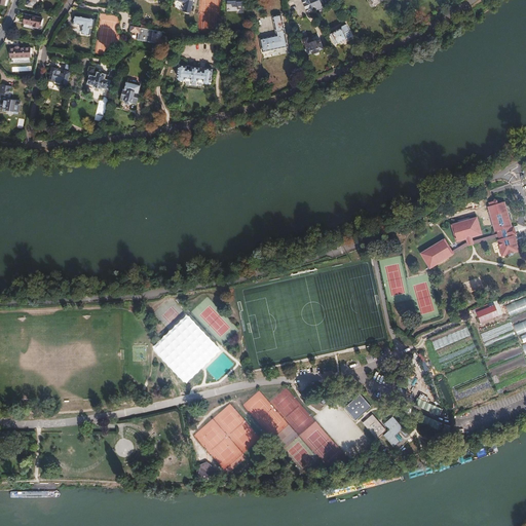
[(175,0),(181,1),(181,3),(183,6),(184,6),(183,11),(184,11),(189,12),(192,1),(191,0),(175,0)]
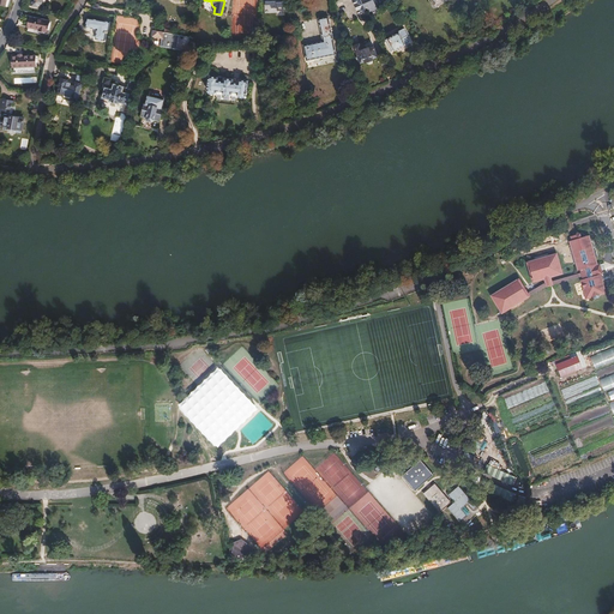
[(265,0),(266,6),(271,6),(271,8),(276,8),(276,11),(284,11),(284,1),(286,1),(286,0),(265,0)]
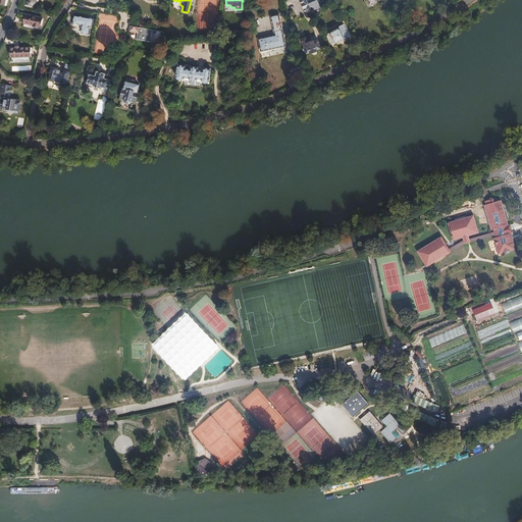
[(310,10),(305,0),(301,0),(300,1),(305,13),(311,11),(310,10)]
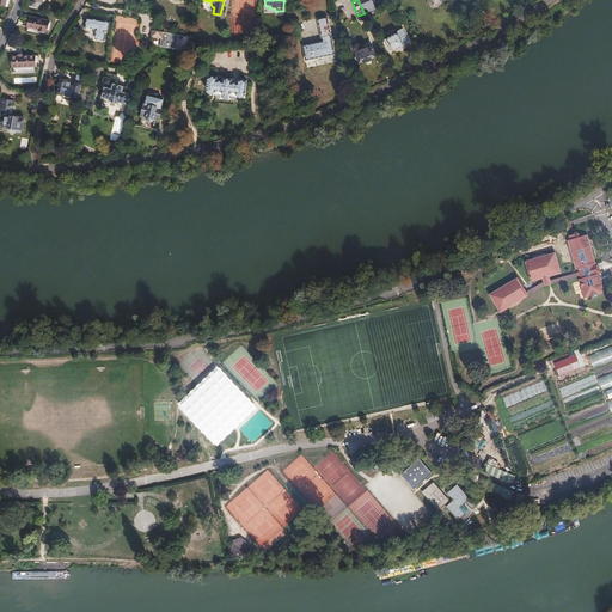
[(373,0),(357,0),(363,12),(377,7),(373,0)]
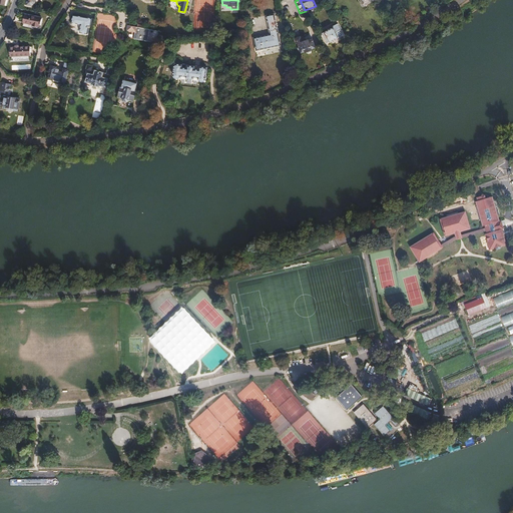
[(270,34),(254,38),(257,51),(282,45),(275,14),(266,16),(270,34)]
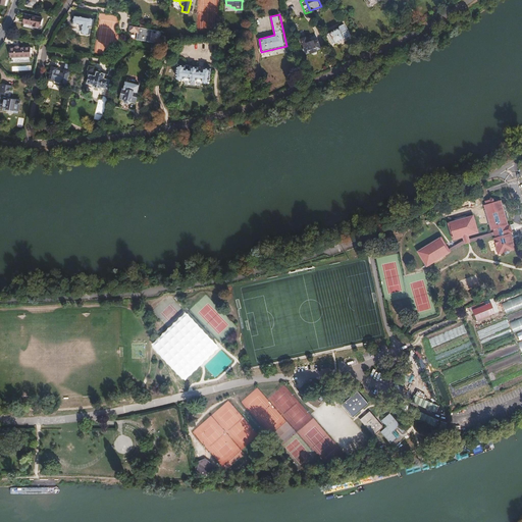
[(24,15),(23,23),(33,25),(33,27),(39,28),(39,27),(40,28),(42,18),(24,15)]
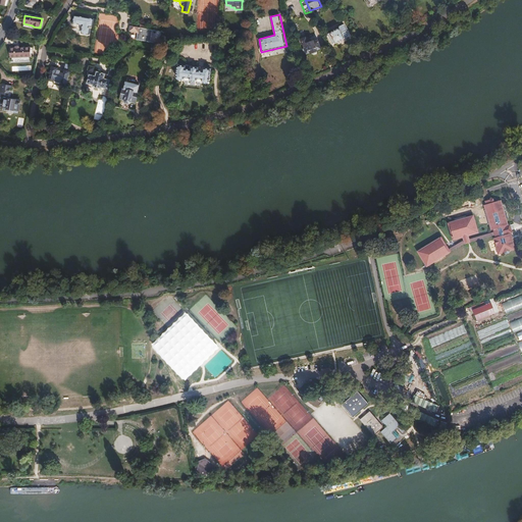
[(76,15),(75,22),(85,24),(84,32),(91,34),(93,25),(91,25),(92,18),(76,15)]
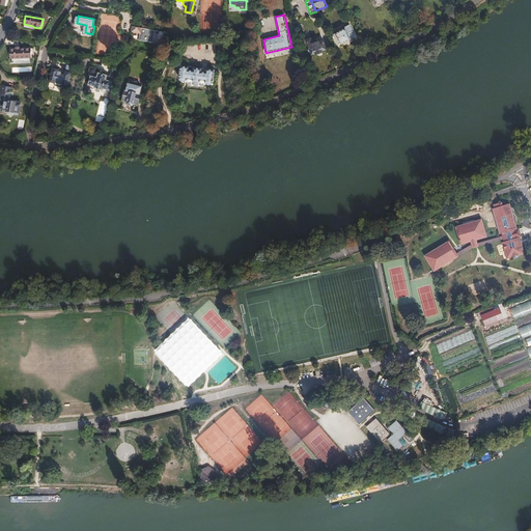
[(154,30),(132,26),(131,32),(139,33),(138,40),(151,44),(154,30)]
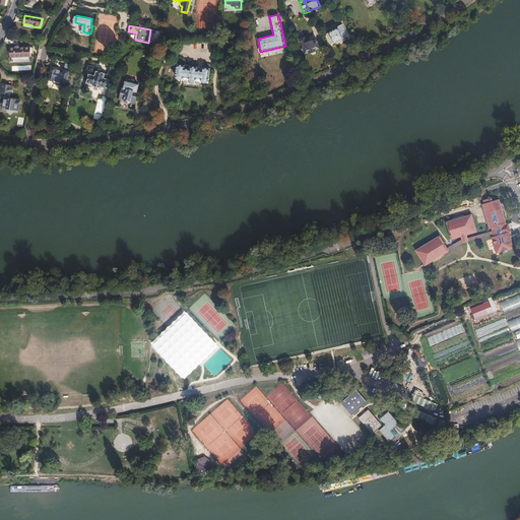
[(337,29),(326,35),(331,44),(346,37),(343,31),(344,31),(341,25),(336,27),(337,29)]
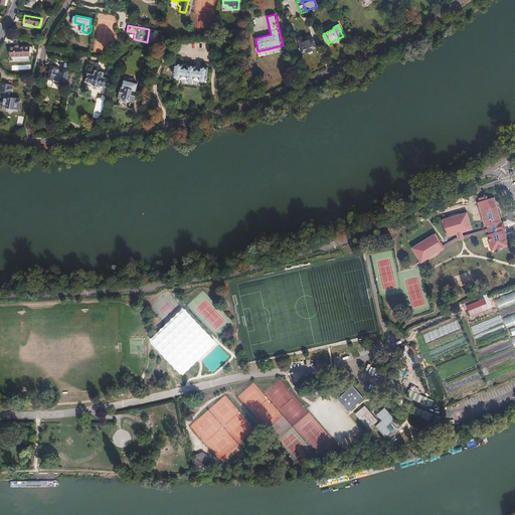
[(301,38),(297,40),(300,48),(299,49),(300,51),(301,51),(302,53),(306,52),(307,53),(313,51),(312,50),(316,48),(313,40),(307,42),(306,38),(302,39),(301,38)]
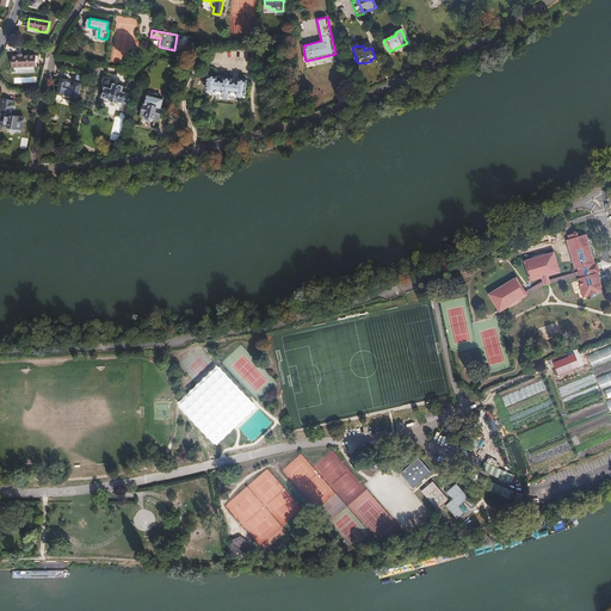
[(34,55),(11,59),(13,71),(35,66),(34,55)]
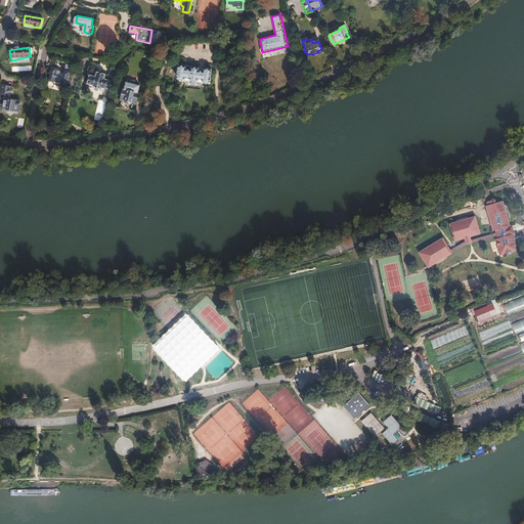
[(60,87),(66,88),(68,82),(70,76),(72,66),(64,64),(63,71),(63,72),(62,76),(59,75),(59,74),(59,73),(59,72),(58,71),(58,70),(52,68),(51,69),(49,75),(50,76),(48,82),(53,84),(53,86),(60,88),(60,87)]
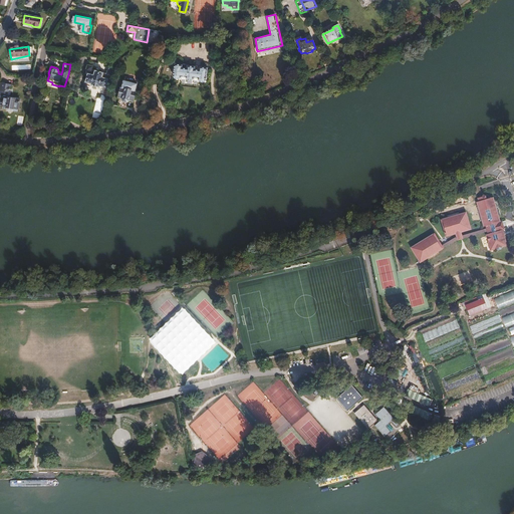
[(85,74),(87,74),(87,73),(93,75),(94,70),(92,69),(93,66),(89,65),(87,64),(85,70),(86,71),(85,74)]
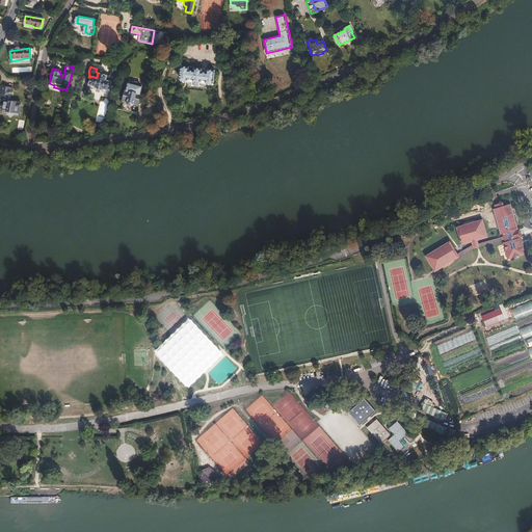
[(182,67),(180,80),(182,82),(184,82),(187,80),(187,79),(192,80),(192,81),(194,83),(196,84),(200,82),(201,81),(206,82),(206,83),(208,85),(210,85),(213,84),(214,71),(207,70),(207,69),(202,68),(202,70),(194,69),(194,67),(189,67),(188,68),(182,67)]
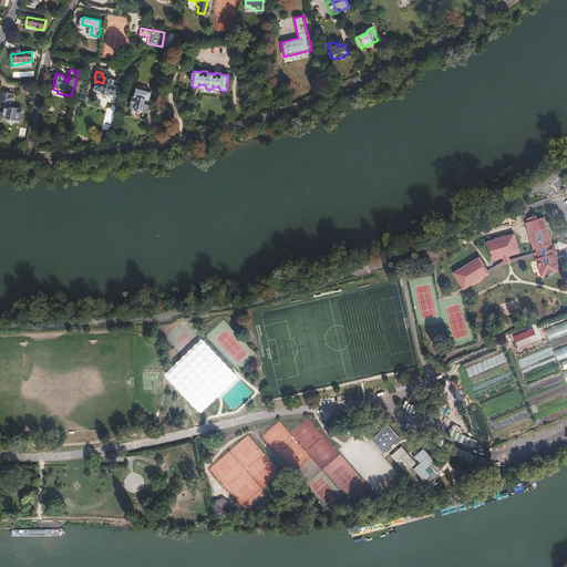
[(96,81),(96,82),(94,91),(101,93),(101,94),(110,96),(110,95),(116,96),(119,89),(119,88),(112,85),(114,81),(111,80),(109,79),(104,78),(103,83),(96,81)]
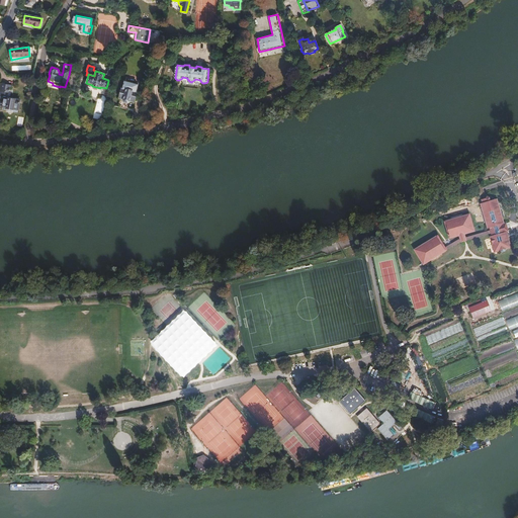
[(108,80),(108,81),(110,81),(111,78),(112,78),(114,72),(108,71),(107,74),(104,74),(102,78),(108,80)]
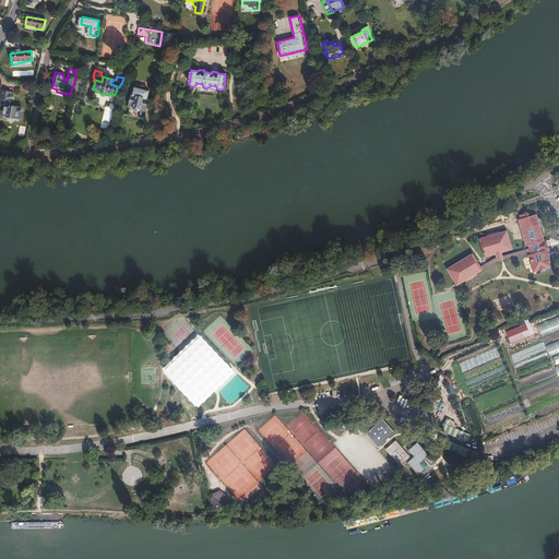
[(132,94),(130,105),(127,116),(138,119),(138,117),(144,118),(146,111),(144,110),(144,109),(145,108),(146,104),(147,98),(146,98),(149,91),(135,87),(133,95),(132,94)]
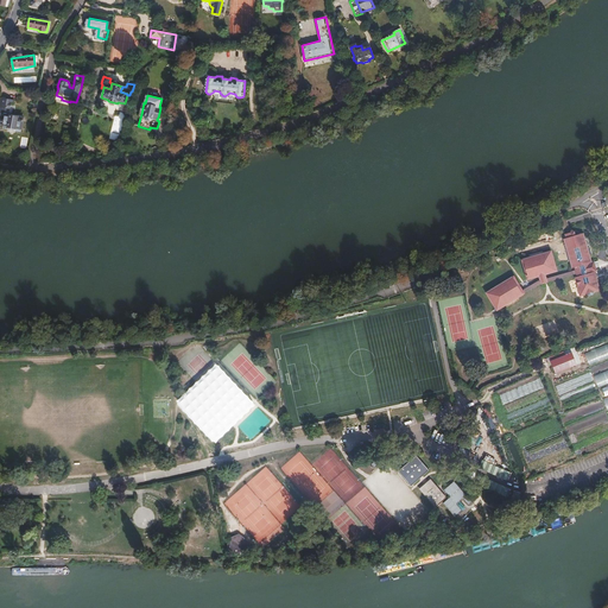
[(14,105),(1,102),(0,107),(2,107),(0,115),(0,124),(4,126),(10,127),(8,131),(14,132),(16,128),(20,130),(24,119),(21,118),(10,115),(12,107),(13,108),(14,105)]
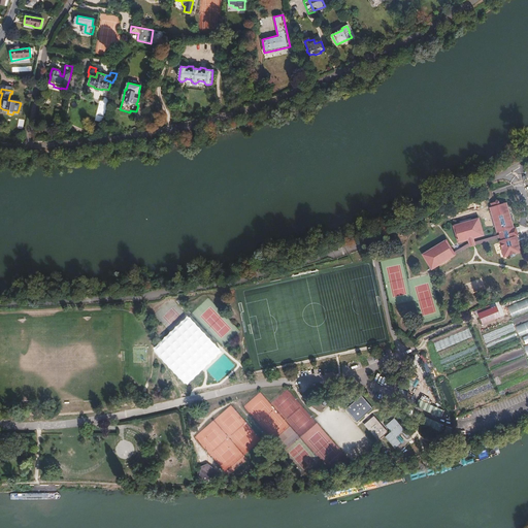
[(8,100),(19,102),(20,100),(11,98),(12,95),(13,96),(14,91),(12,91),(11,94),(10,93),(8,100)]
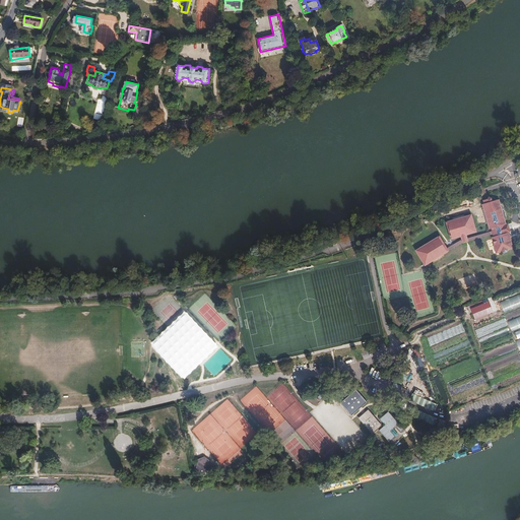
[(495,250),(499,249),(502,251),(505,250),(507,247),(510,246),(501,216),(504,215),(500,201),(497,202),(496,197),(490,199),(490,198),(486,198),(488,200),(486,200),(485,197),(480,198),(481,202),(480,202),(481,206),(479,207),(483,221),(485,220),(488,226),(490,225),(491,229),(492,232),(493,235),(491,235),(495,250)]
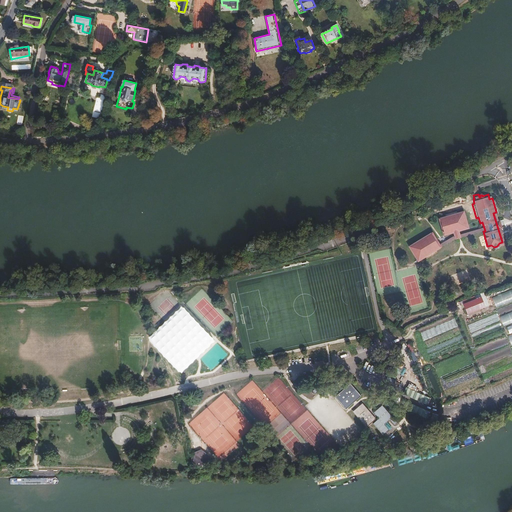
[(446,216),(439,218),(443,231),(450,229),(450,228),(456,226),(457,227),(465,225),(460,211),(453,213),(453,212),(446,214),(446,216)]
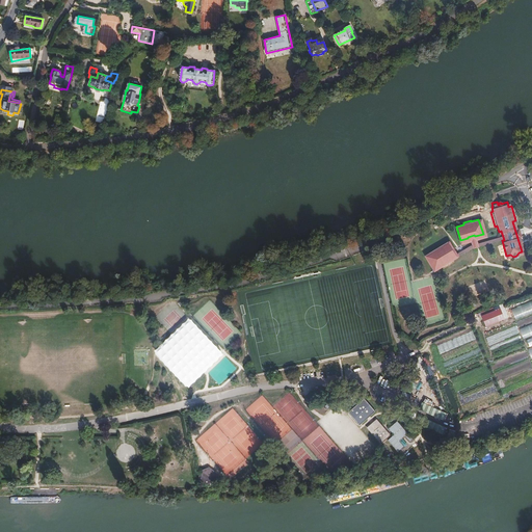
[(476,241),(475,238),(475,237),(475,236),(474,235),(468,237),(468,238),(469,239),(471,243),(455,251),(457,255),(472,246),(503,237),(502,234),(476,241)]
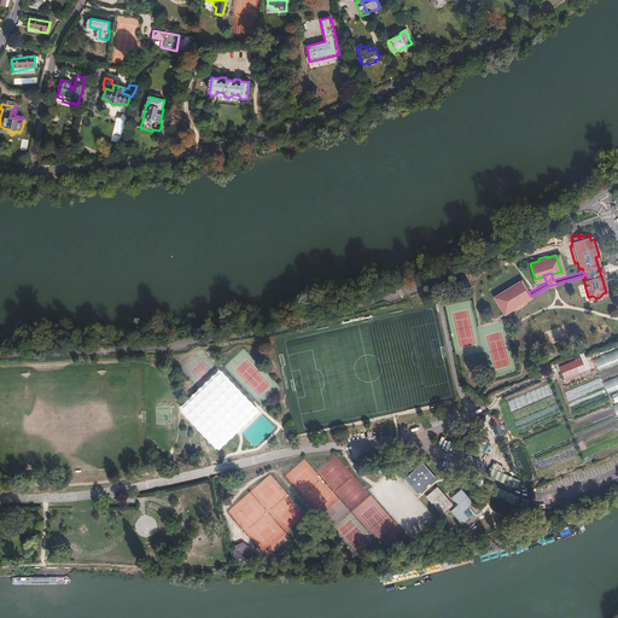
[(503,291),(495,296),(503,310),(512,305),(513,307),(523,302),(520,298),(524,297),(520,292),(525,290),(519,281),(512,285),(513,287),(505,292),(503,291)]
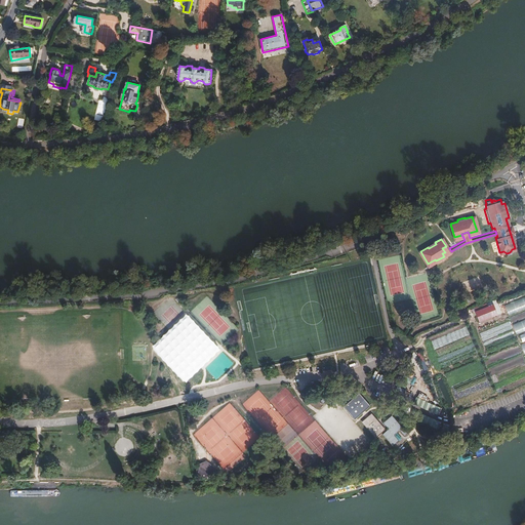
[(479,277),(462,282),(466,292),(482,287),(479,277)]
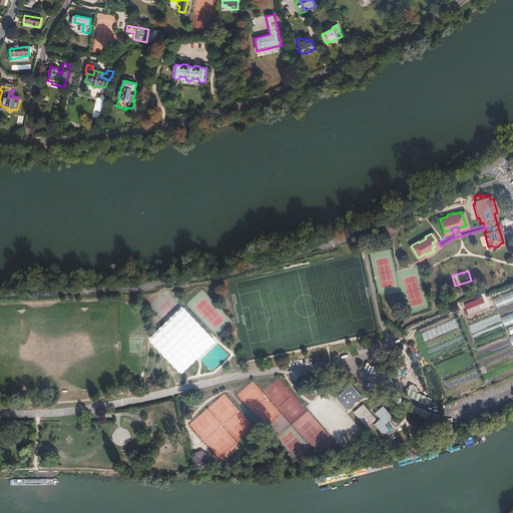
[(497,307),(512,301),(512,290),(494,297),(497,307)]
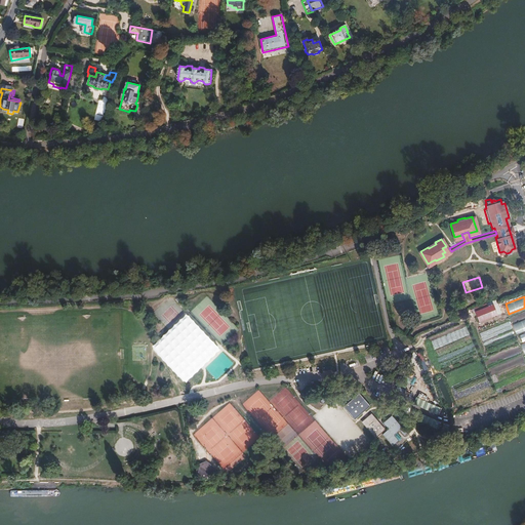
[(517,332),(524,329),(524,319),(514,323),(517,332)]
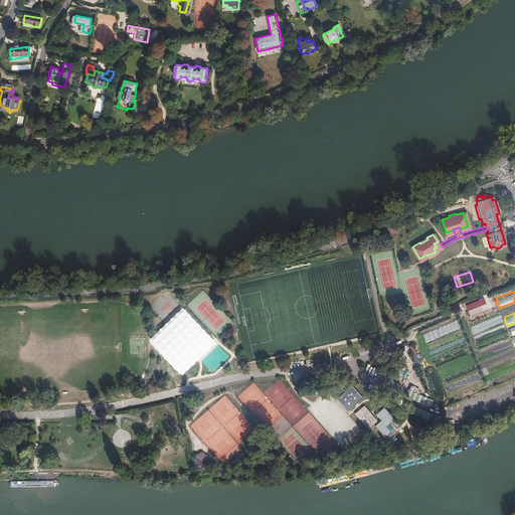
[(353,386),(338,397),(348,411),(363,399),(353,386)]
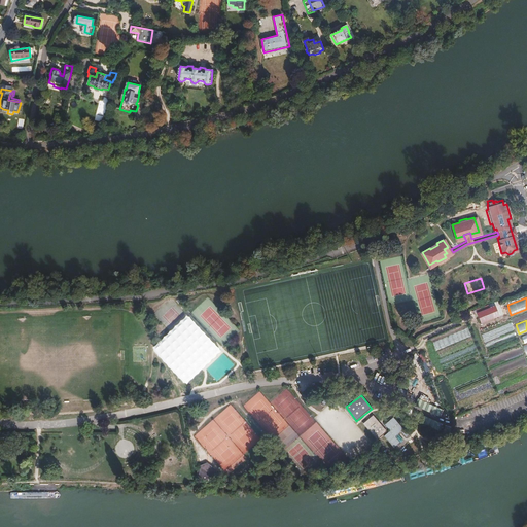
[(423,410),(440,416),(443,408),(425,402),(423,410)]
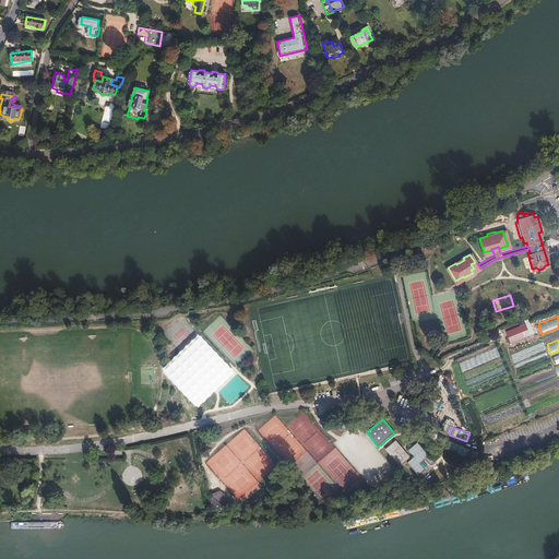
[(411,456),(397,440),(385,449),(399,465),(411,456)]
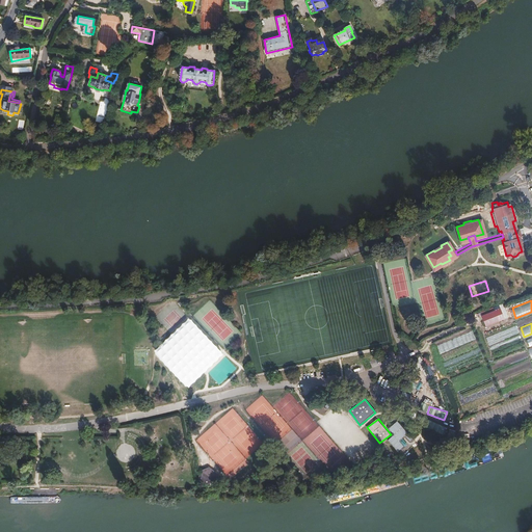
[(429,427),(445,434),(448,427),(442,425),(443,423),(433,419),(429,427)]
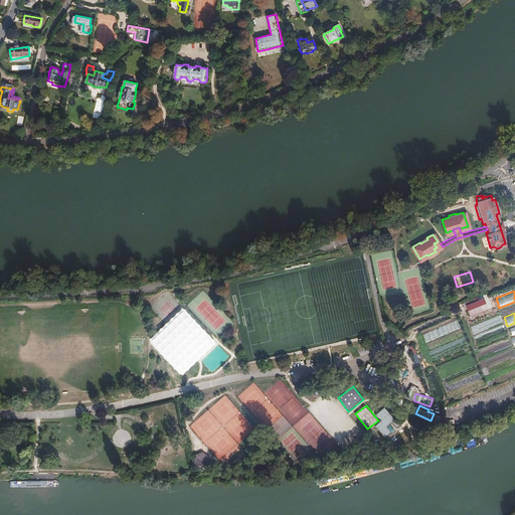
[(381,420),(376,424),(385,438),(392,433),(386,425),(393,419),(384,407),(376,413),(381,420)]
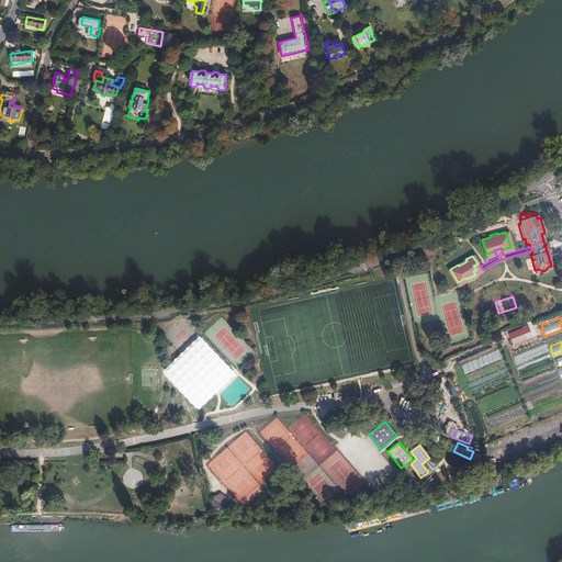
[(210,494),(208,504),(216,512),(225,507),(227,497),(220,491),(210,494)]
